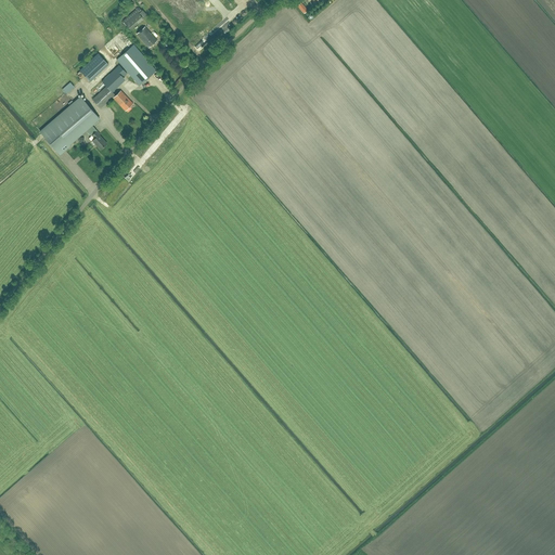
[(138,14),(142,11),(139,8),(123,21),(130,29),(142,20),(138,14)]
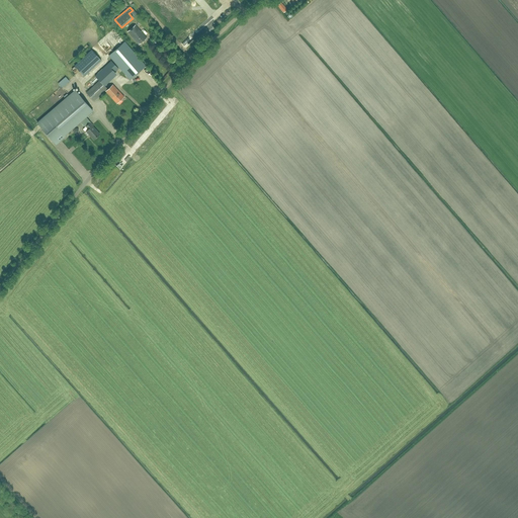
[(139,45),(147,37),(136,25),(127,31),(139,45)]
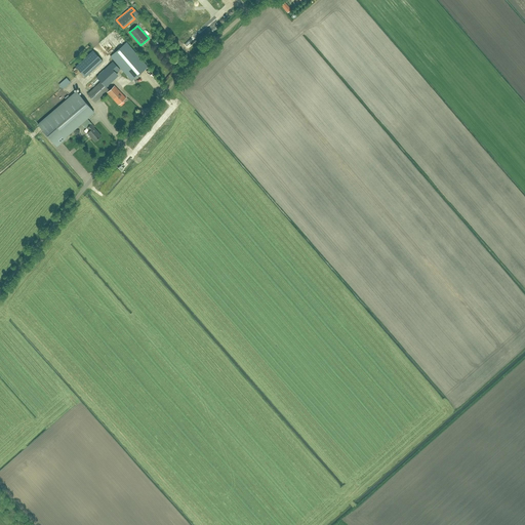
[(131,80),(148,67),(126,42),(111,56),(131,80)]
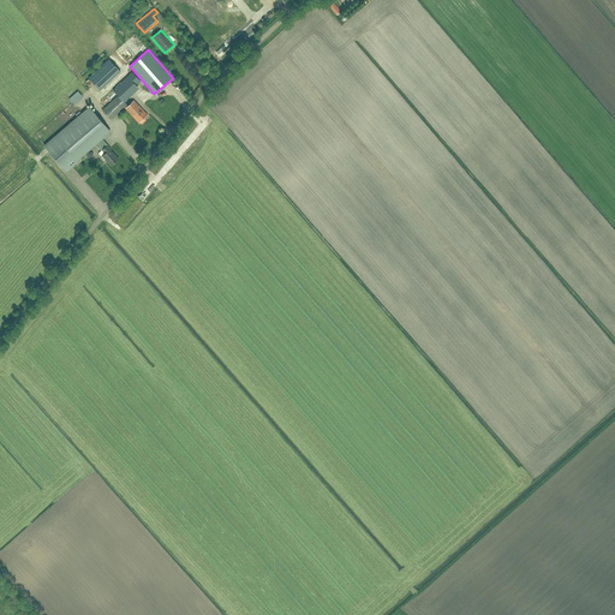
[(100,90),(120,72),(108,59),(89,78),(100,90)]
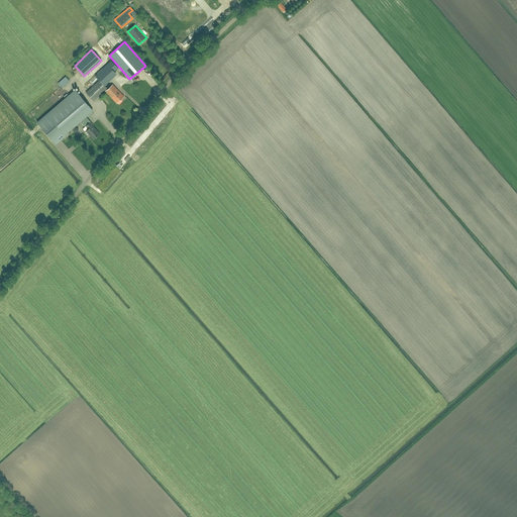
[(114,72),(118,69),(111,61),(94,76),(99,81),(86,93),(94,101),(107,88),(105,86),(117,74),(114,72)]
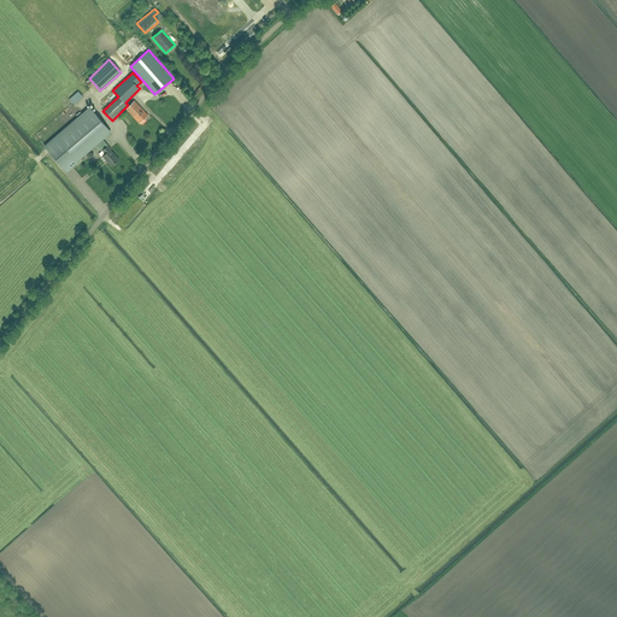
[(148,90),(140,97),(145,104),(153,98),(148,90)]
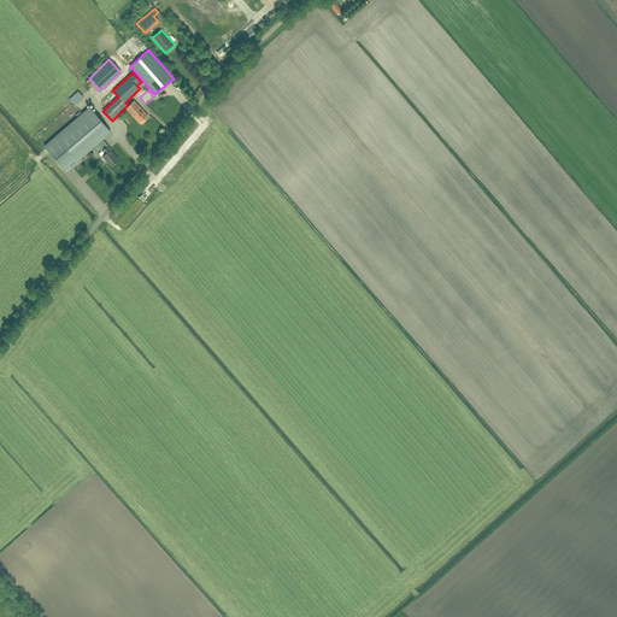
[(71,100),(80,111),(89,104),(84,98),(81,101),(77,97),(71,100)]
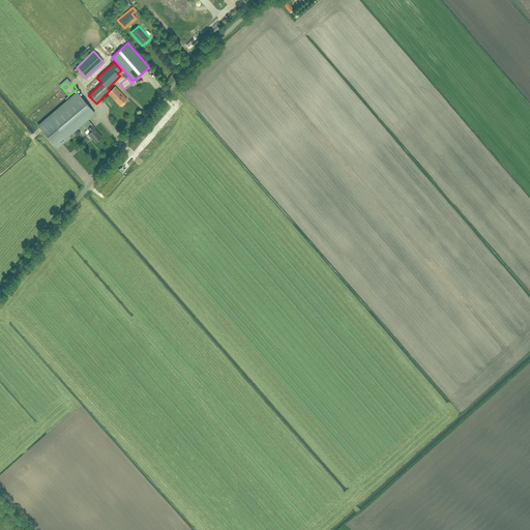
[(119,106),(126,98),(115,86),(108,93),(119,106)]
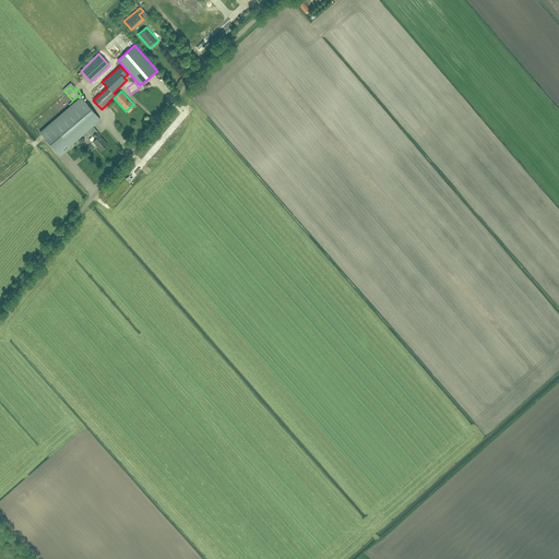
[(81,97),(40,132),(60,156),(70,147),(69,145),(99,119),(81,97)]
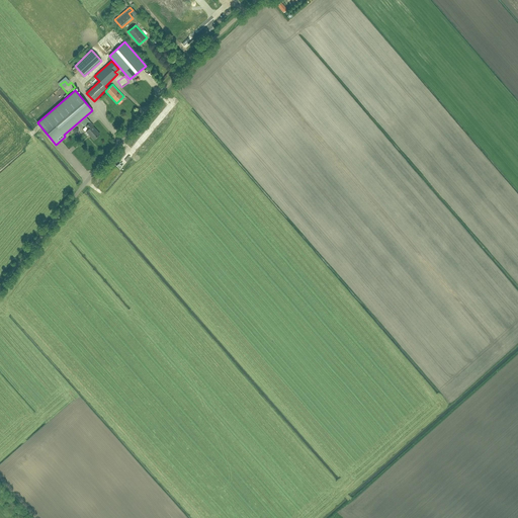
[(93,140),(99,134),(92,125),(93,125),(90,122),(86,125),(88,128),(86,132),(93,140)]
